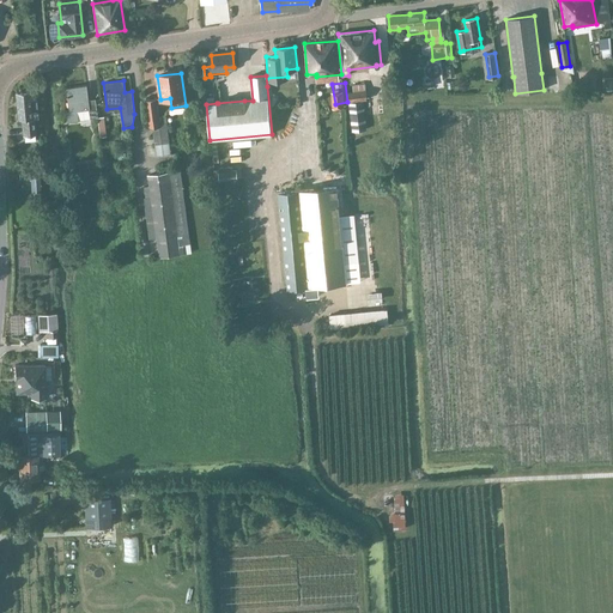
[(98,117),(96,104),(89,105),(86,85),(67,87),(70,111),(67,111),(68,121),(78,120),(98,117)]
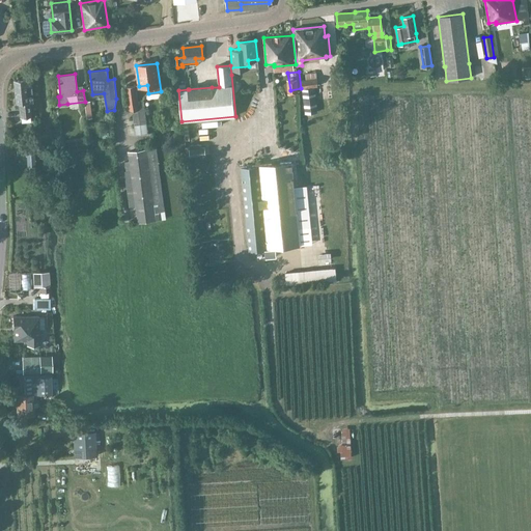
[(31,86),(26,86),(25,79),(14,80),(16,104),(19,104),(20,117),(30,116),(29,102),(27,103),(27,95),(32,95),(31,86)]
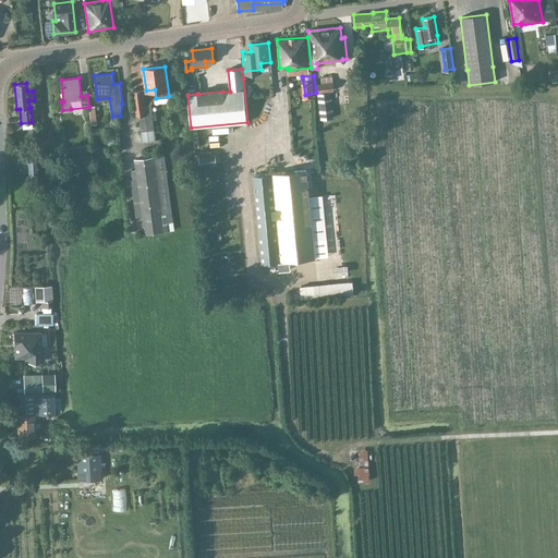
[(334,83),(316,85),(317,95),(326,95),(326,92),(335,91),(334,83)]
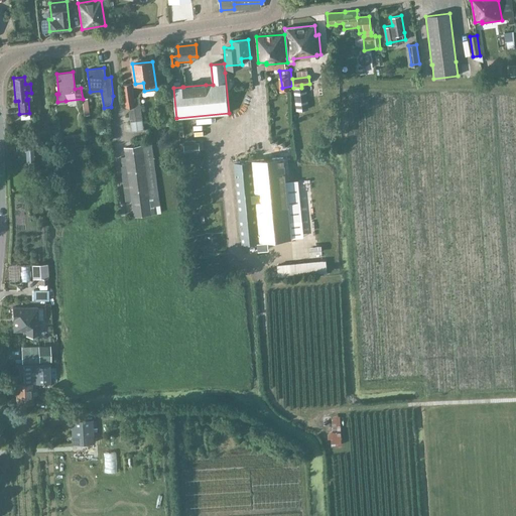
[(128,106),(130,123),(131,131),(143,129),(142,122),(139,97),(133,98),(132,90),(133,90),(132,82),(123,83),(126,106),(128,106)]
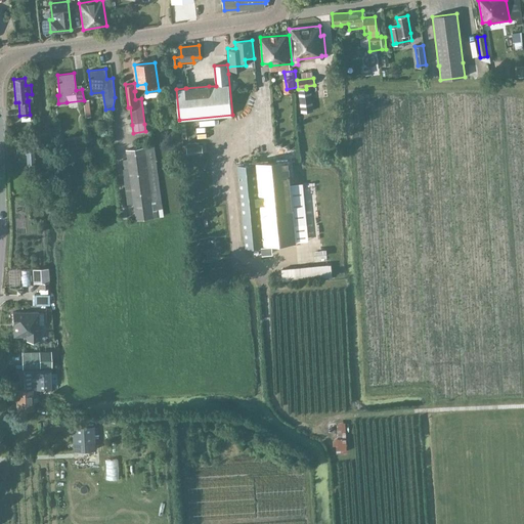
[(381,97),(367,98),(367,105),(381,105),(381,97)]
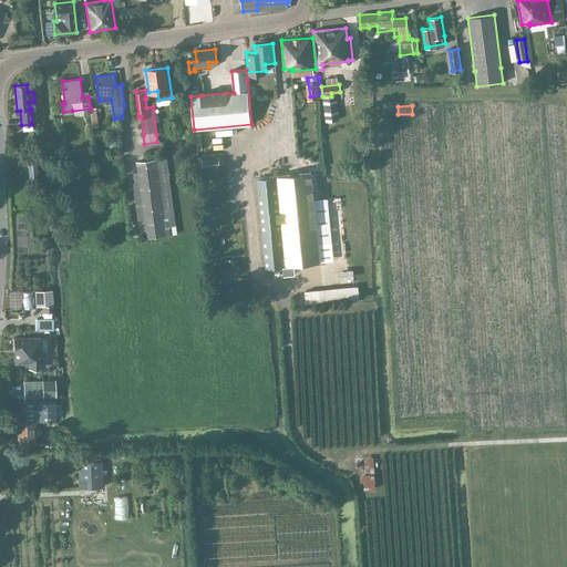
[(135,182),(133,182),(138,220),(145,220),(147,238),(176,235),(174,217),(175,217),(166,158),(137,162),(138,173),(134,174),(135,182)]
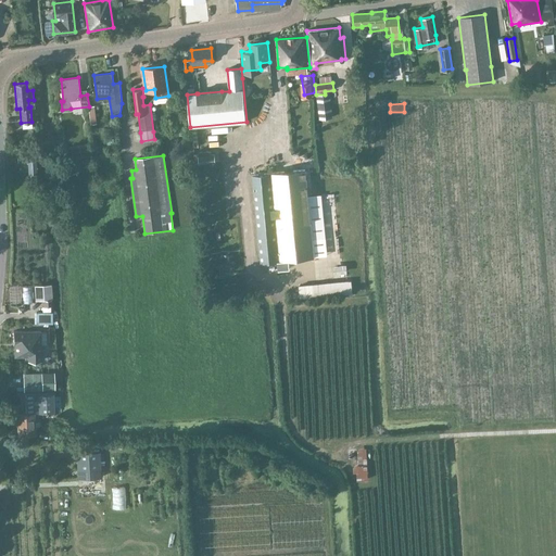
[(212,155),(203,156),(198,156),(199,165),(212,163),(212,155)]
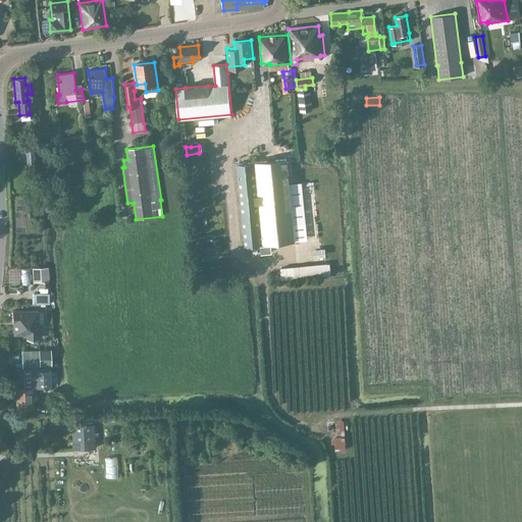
[(246,246),(295,242),(286,159),(238,164),(246,246)]
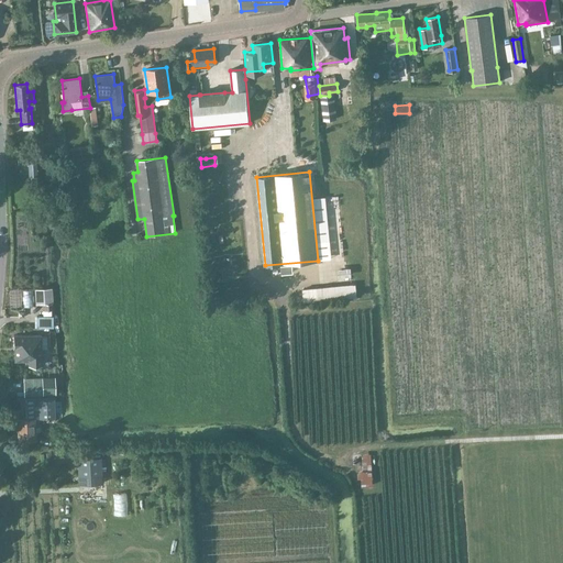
[(53,316),(36,316),(36,328),(53,327),(53,316)]
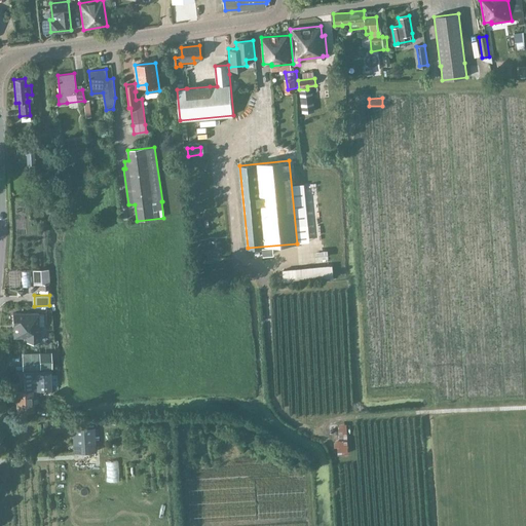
[(13,325),(38,325),(38,313),(12,313),(12,325),(13,325)]
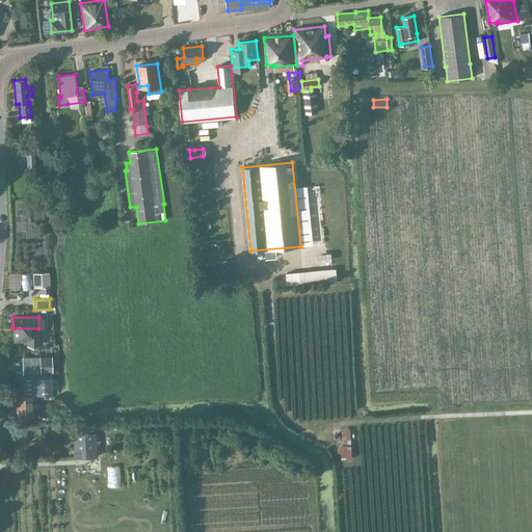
[(38,345),(38,328),(14,328),(14,341),(27,341),(27,345),(38,345)]
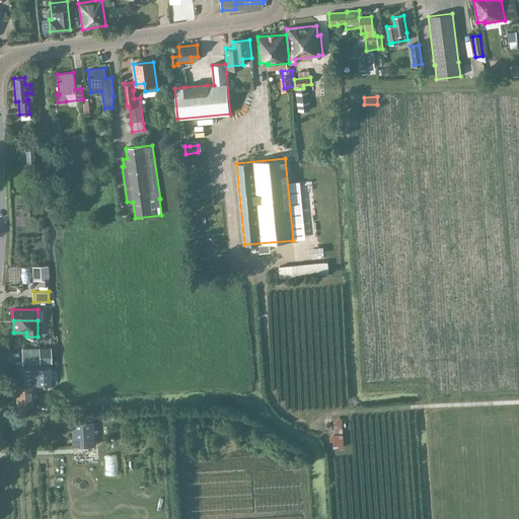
[(49,348),(22,349),(22,364),(50,363),(49,348)]
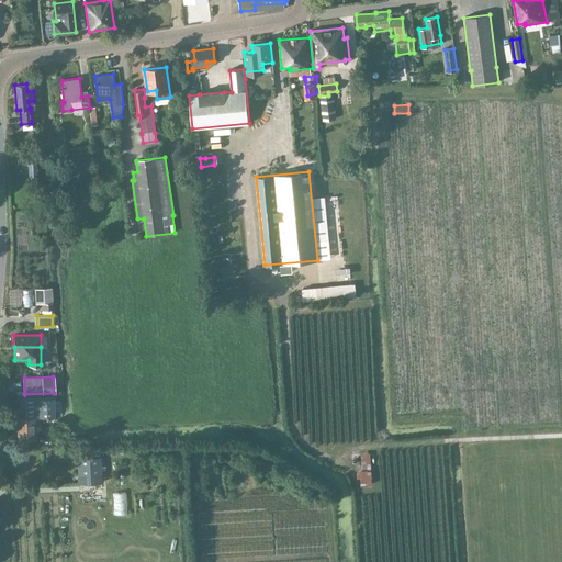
[(25,418),(18,418),(18,445),(29,445),(27,440),(35,439),(35,417),(40,417),(55,416),(54,396),(38,396),(25,396),(25,418)]
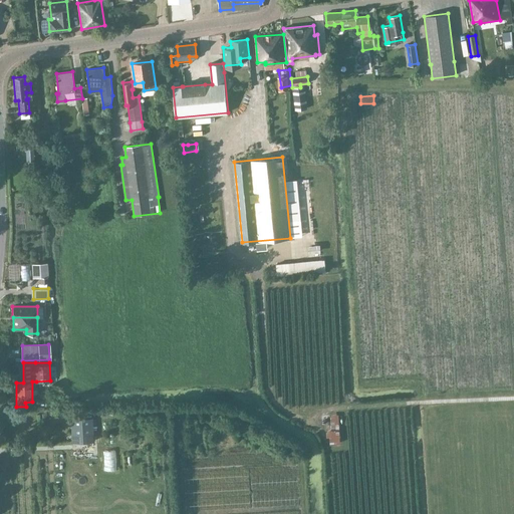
[(341,409),(323,410),(323,421),(341,421),(341,409)]
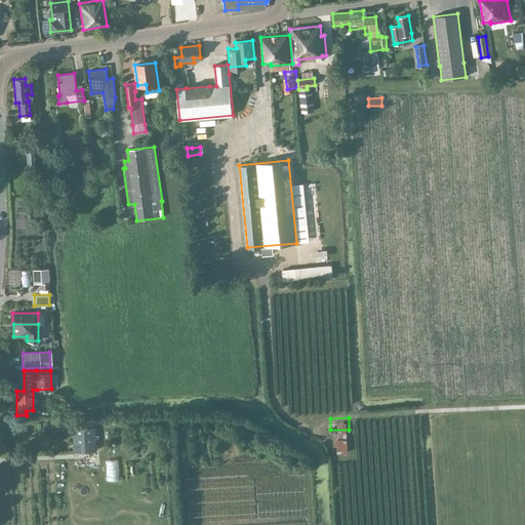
[(50,432),(62,432),(62,421),(51,422),(50,432)]
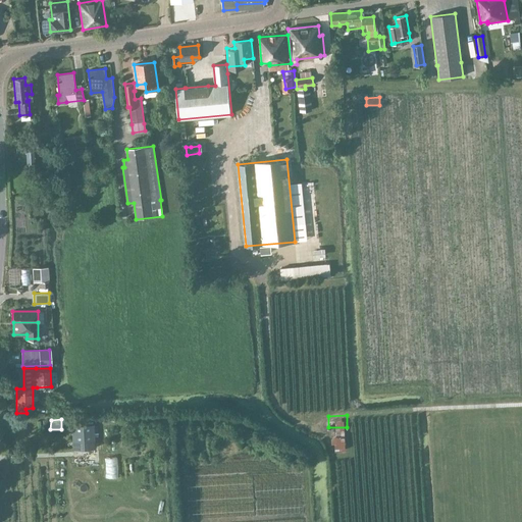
[(94,449),(93,425),(93,424),(72,425),(73,450),(94,449)]
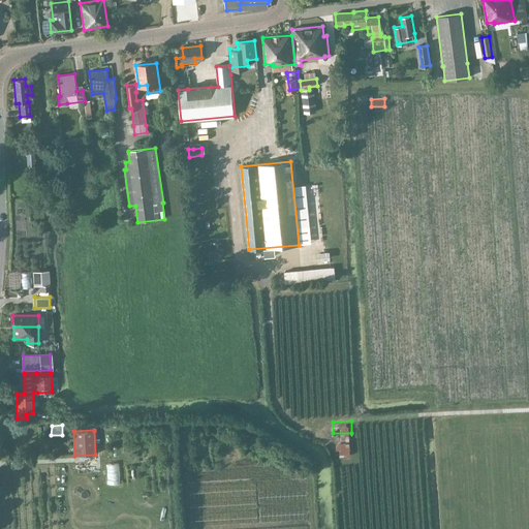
[(339,437),(339,448),(351,448),(351,436),(339,437)]
